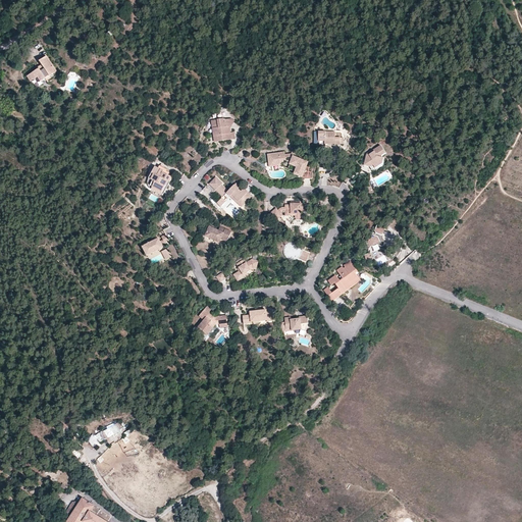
[(41,71),(39,68),(28,76),(31,82),(38,77),(41,82),(45,79),(46,79),(46,77),(50,75),(50,76),(57,71),(47,56),(40,61),(42,65),(45,69),(41,71)]
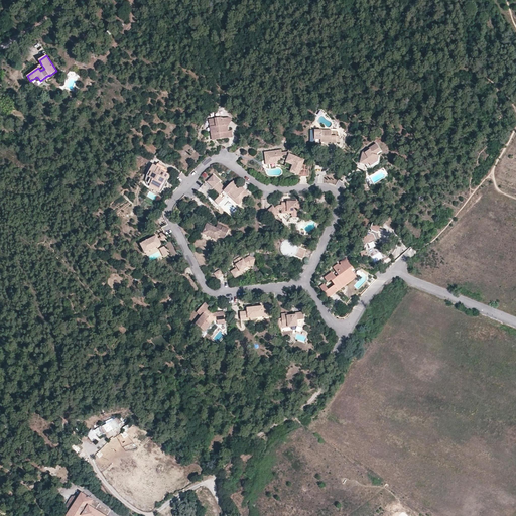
[(220,116),(214,117),(214,119),(210,120),(212,126),(213,126),(215,138),(229,135),(227,129),(227,126),(225,127),(224,123),(226,123),(228,123),(231,117),(228,116),(220,117),(220,116)]
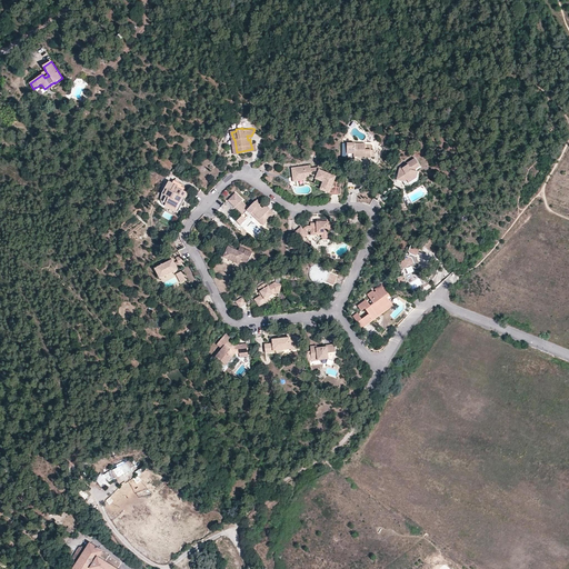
[(348,152),(355,153),(358,153),(357,157),(366,157),(366,158),(371,158),(371,157),(371,149),(366,149),(366,143),(348,143),(348,152)]
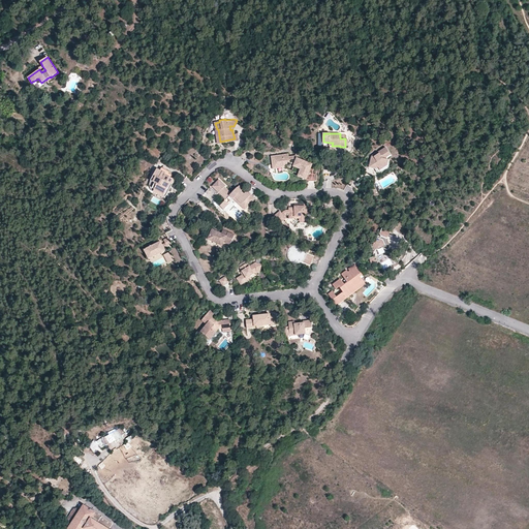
[(375,157),(372,156),(369,167),(375,168),(376,166),(379,167),(381,170),(387,165),(390,160),(386,159),(387,157),(391,155),(385,147),(379,153),(375,157)]
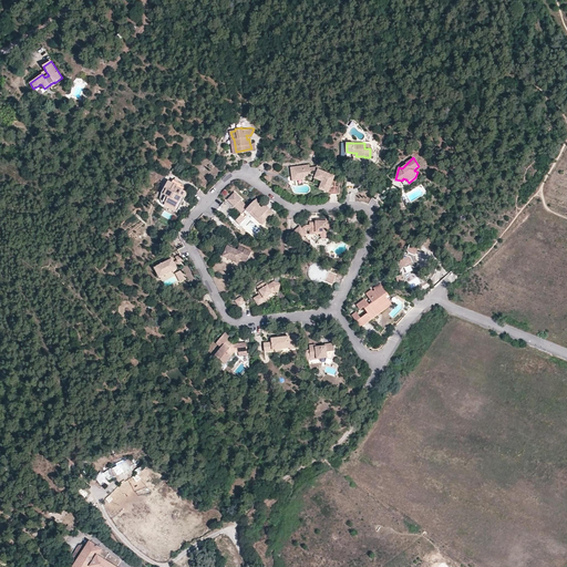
[(413,157),(399,167),(402,168),(406,164),(413,157)]
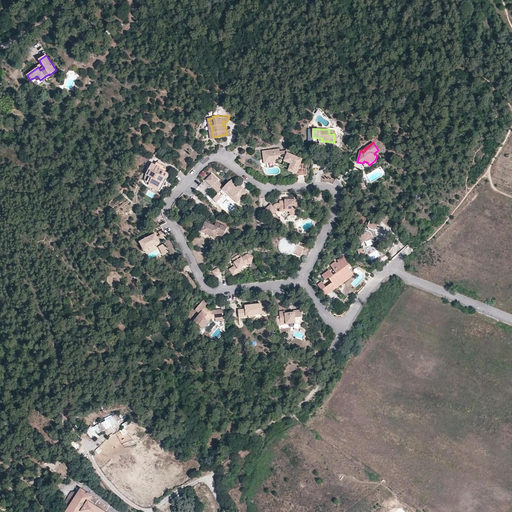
[(279,149),(265,151),(266,157),(269,157),(272,158),(275,158),(280,157),(285,159),(285,160),(292,163),(291,168),(298,171),(297,173),(297,175),(307,175),(307,161),(287,154),(286,151),(279,152),(279,149)]
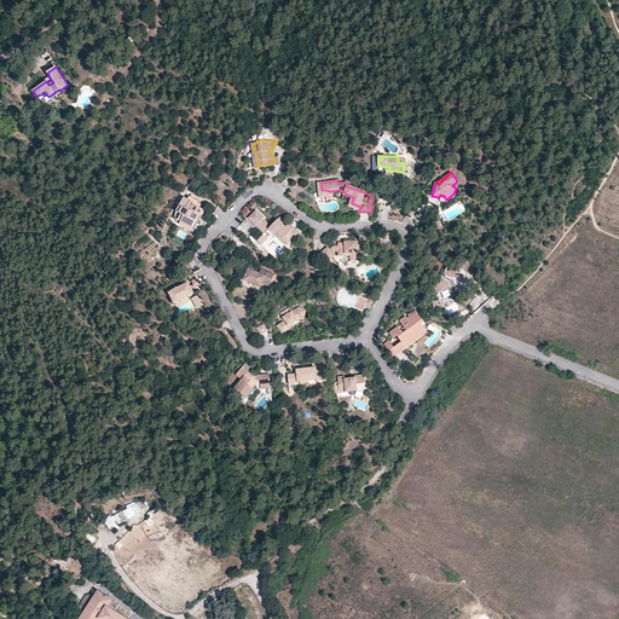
[(322,190),(320,183),(317,183),(319,197),(334,195),(333,191),(329,191),(325,190),(322,190)]
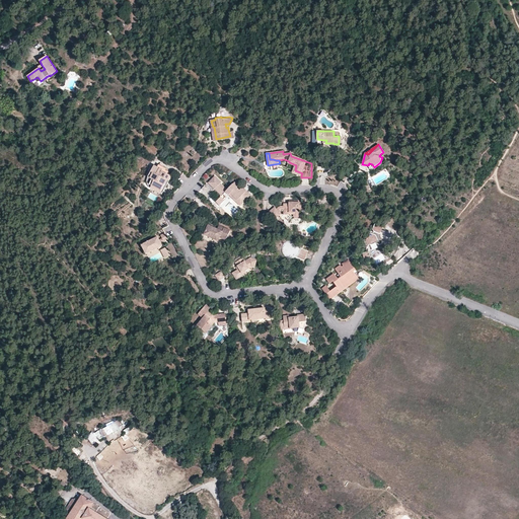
[(154,165),(150,172),(153,173),(150,178),(154,180),(152,186),(161,191),(166,180),(168,180),(169,180),(170,180),(170,179),(171,178),(170,176),(170,175),(166,173),(162,171),(163,169),(162,169),(154,165)]
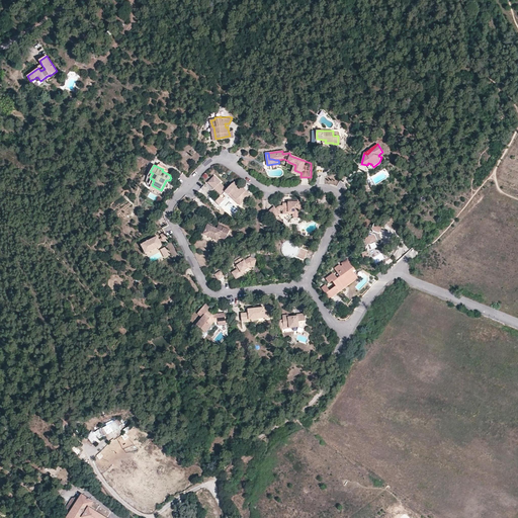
[(153,173),(150,172),(148,176),(147,179),(147,181),(148,183),(149,186),(150,188),(162,194),(169,180),(168,180),(166,180),(161,190),(152,185),(154,180),(150,178),(153,173)]
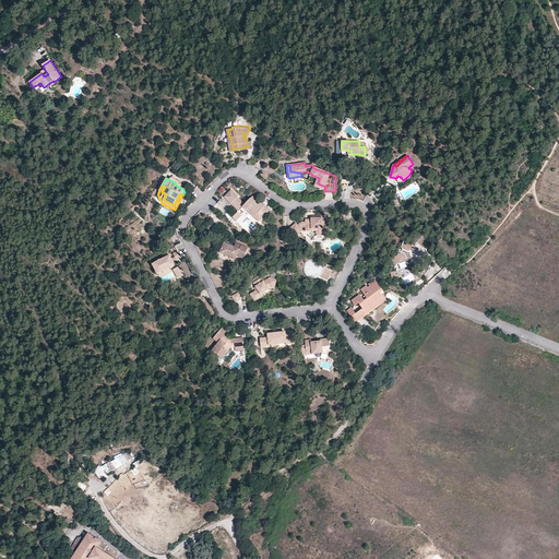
[(239,197),(232,189),(225,197),(232,203),(238,198),(239,197)]
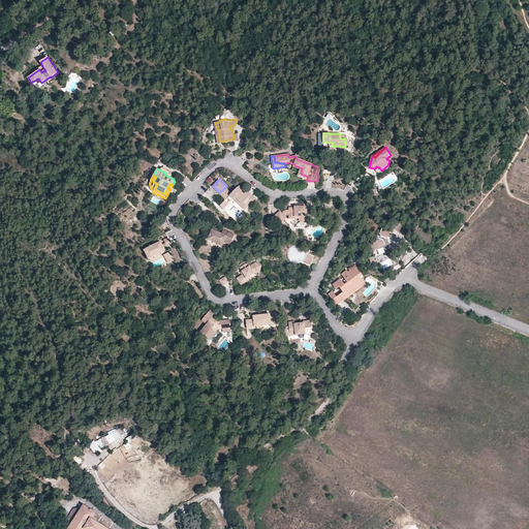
[(331,180),(321,182),(323,189),(333,186),(331,180)]
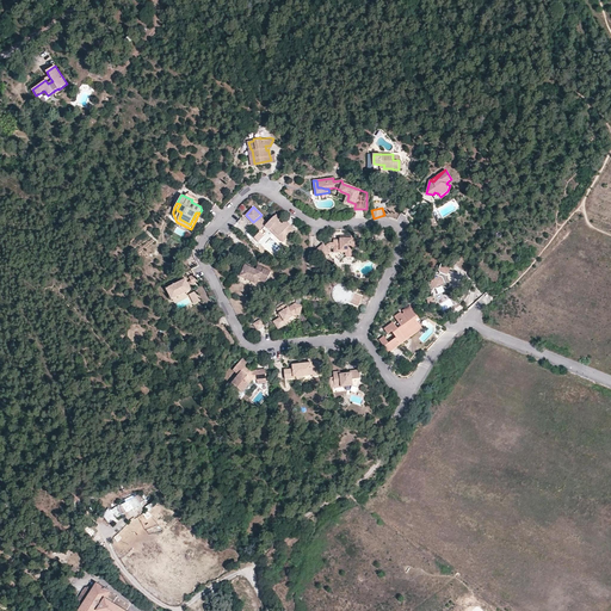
[(296,230),(291,226),(287,221),(284,223),(281,220),(282,218),(278,215),(269,223),(260,216),(253,222),(261,230),(267,226),(271,229),(273,227),(282,235),(279,238),(284,242),(296,230)]
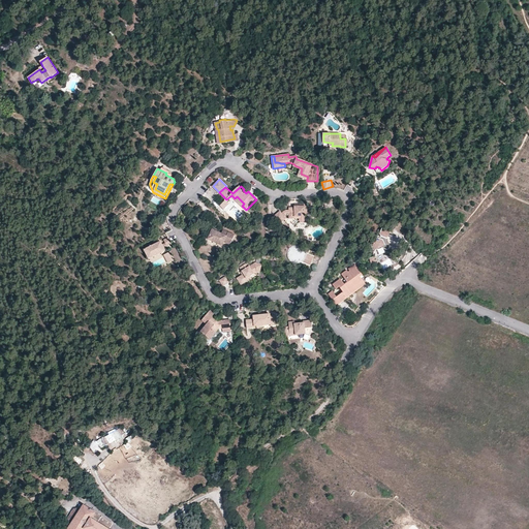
[(224,209),(235,198),(231,195),(226,199),(220,206),(224,209)]
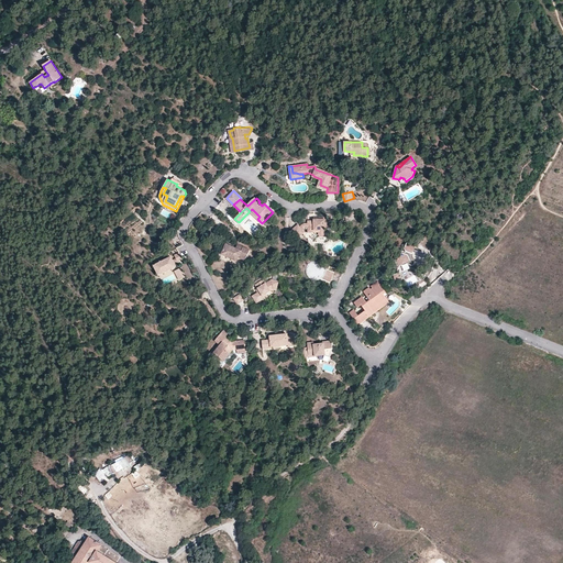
[(250,211),(257,219),(260,217),(252,209),(250,211)]
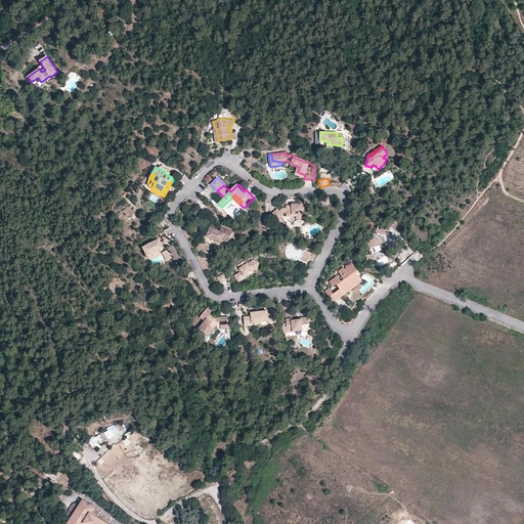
[(297,214),(297,216),(297,220),(303,219),(303,213),(309,213),(309,205),(303,205),(303,203),(293,203),(293,206),(287,206),(287,208),(284,208),(279,211),(277,209),(272,214),(277,220),(284,215),(282,213),(285,211),(289,211),(292,214),(297,214)]
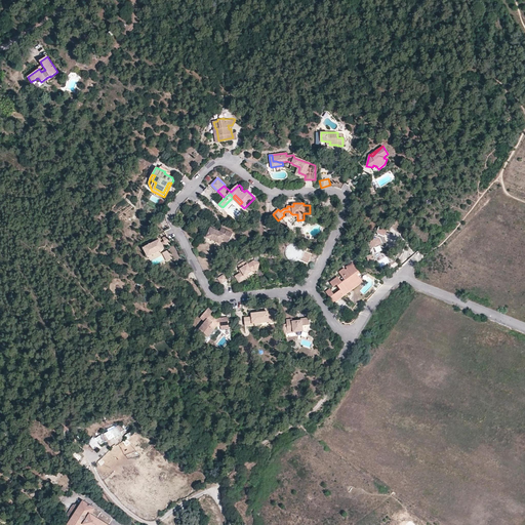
[(287,216),(297,216),(297,214),(292,214),(289,211),(285,211),(283,213),(284,215),(278,220),(280,223),(287,216)]
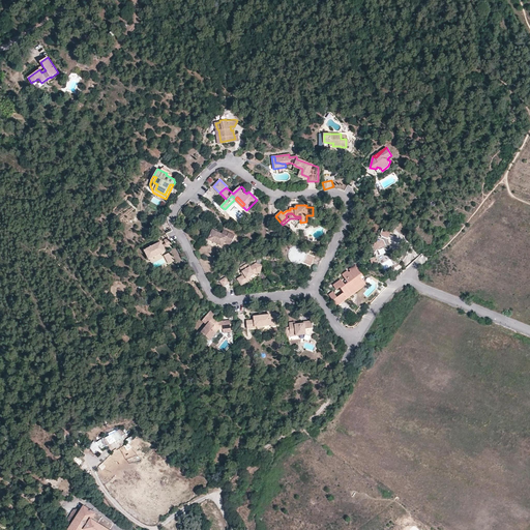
[(391,231),(383,228),(381,234),(382,237),(375,240),(372,246),(375,251),(379,249),(380,247),(383,245),(384,247),(385,249),(389,251),(391,246),(389,241),(386,240),(386,239),(388,239),(391,231)]
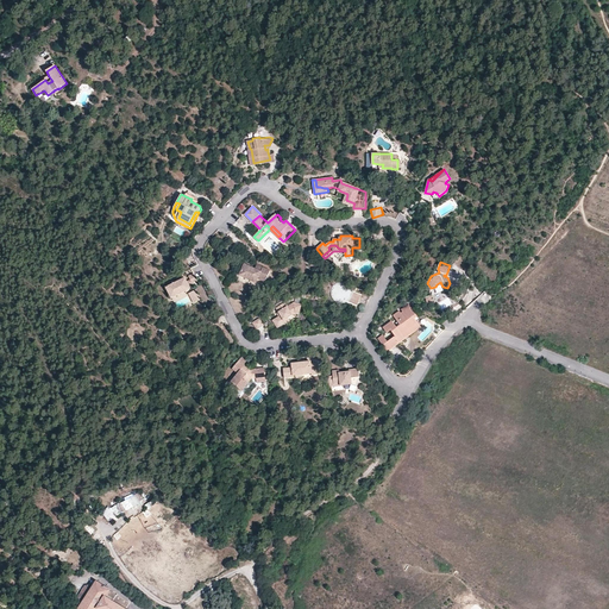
[(261,271),(255,268),(245,263),(239,274),(256,282),(258,277),(258,276),(265,280),(270,269),(263,267),(261,271)]
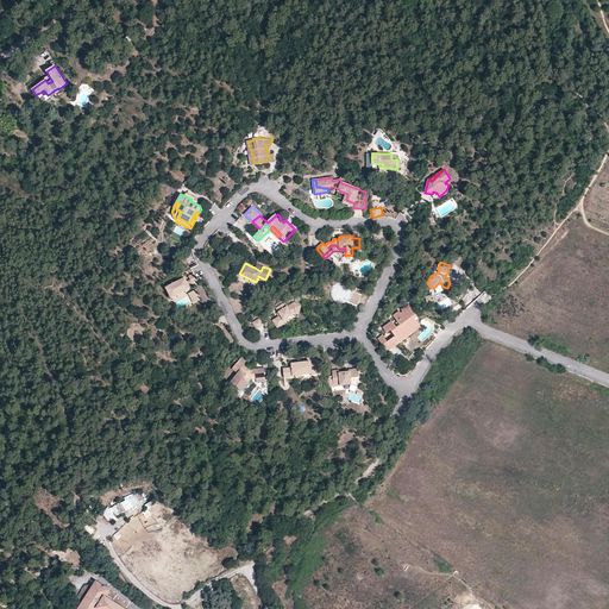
[(188,286),(187,283),(186,278),(167,288),(171,299),(190,289),(188,286)]
